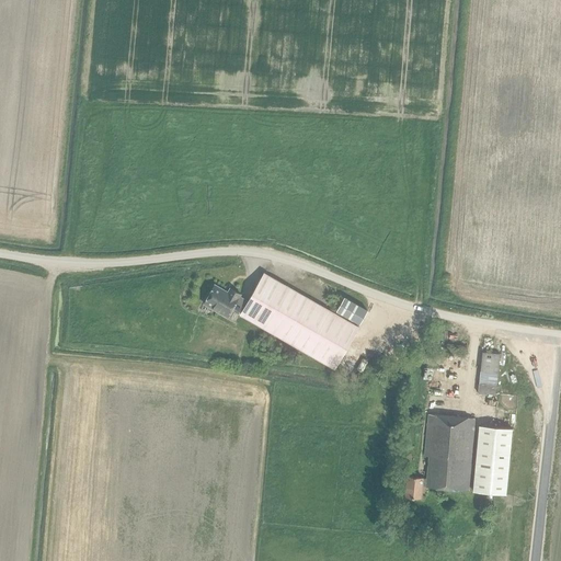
[(334,369),(358,328),(264,273),(248,301),(239,297),(240,295),(230,288),(228,293),(215,285),(204,304),(227,318),(231,310),(240,315),(334,369)]
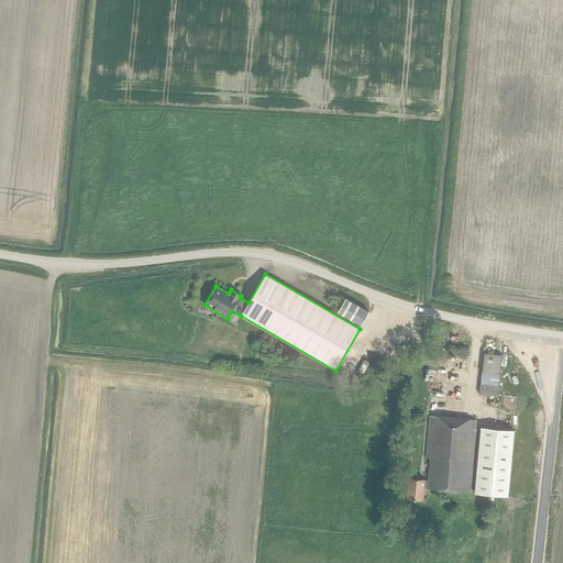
[(368,312),(345,299),(338,312),(361,326),(368,312)]
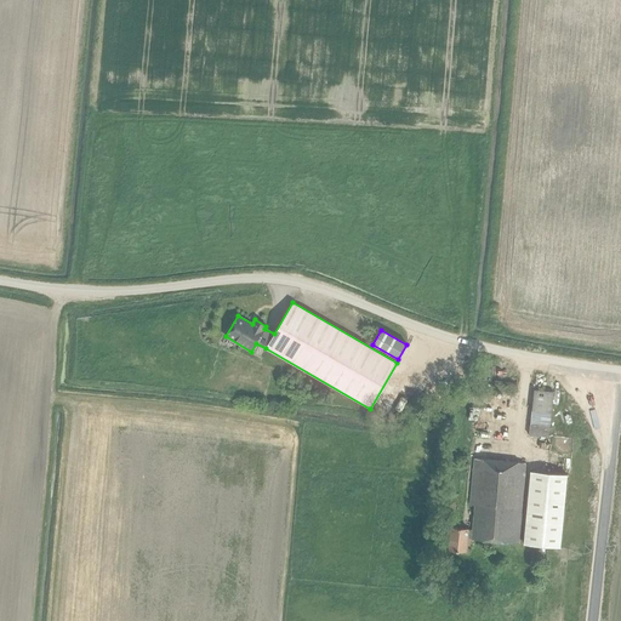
[(547,437),(551,412),(552,412),(554,392),(535,389),(531,410),(529,434),(547,437)]
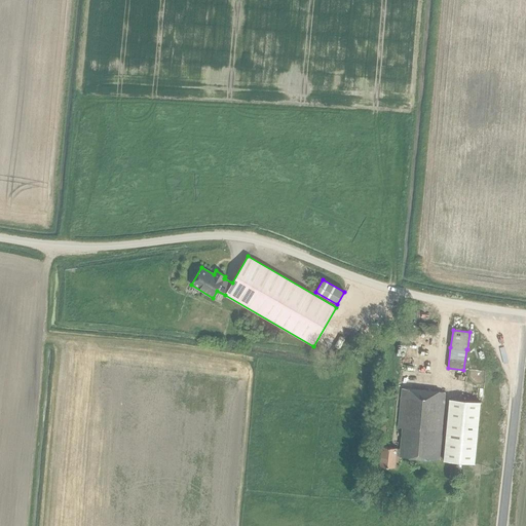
[(393,465),(395,455),(440,459),(447,391),(402,387),(399,426),(402,426),(400,448),(396,447),(396,446),(381,445),(380,464),(393,465)]
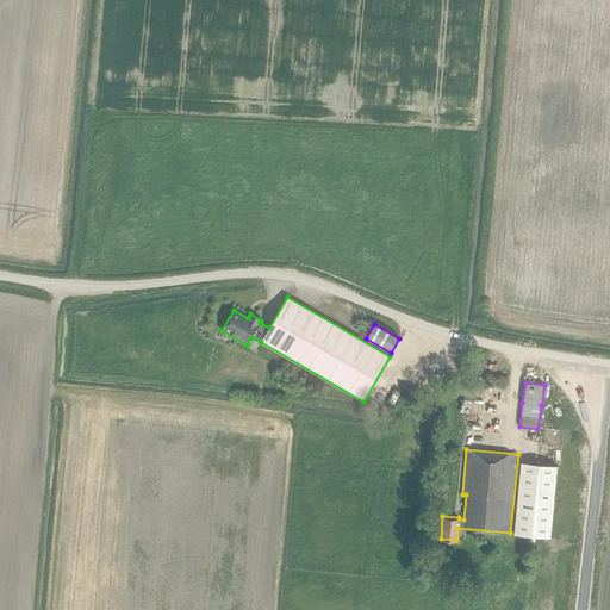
[(522,461),(515,534),(551,536),(558,465),(522,461)]
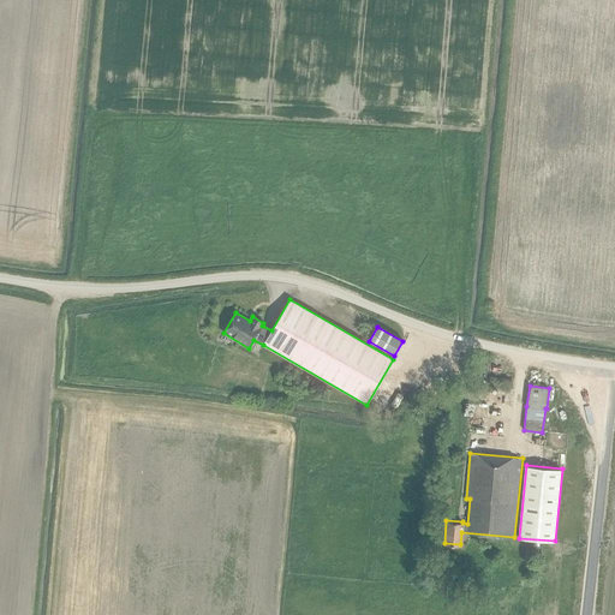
[(466,585),(475,592),(479,585),(471,579),(466,585)]
